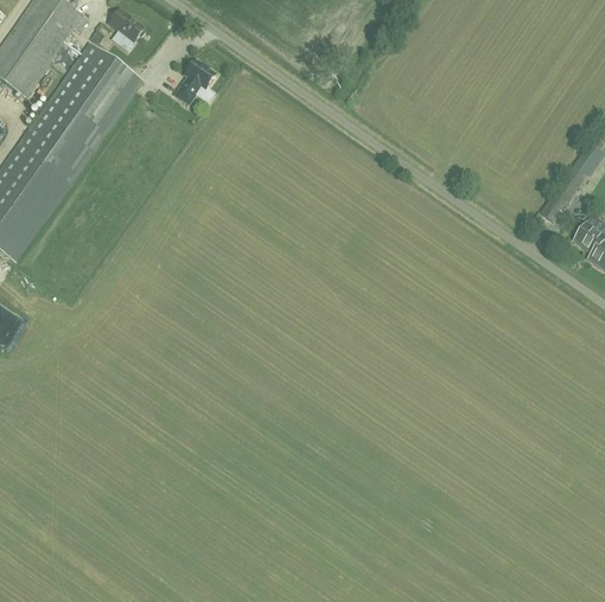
[(76,29),(86,15),(63,0),(30,0),(0,43),(0,77),(23,94),(71,25),(76,29)]
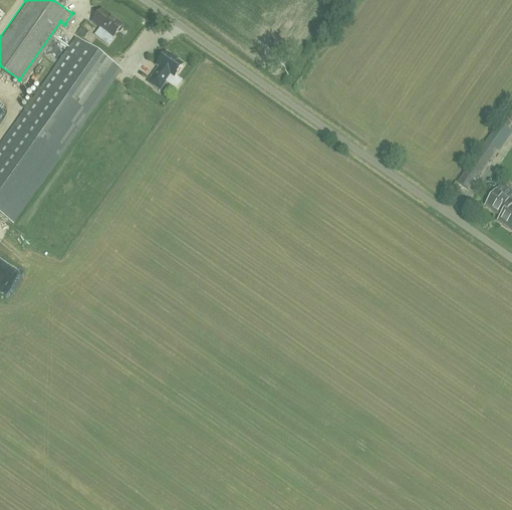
[(120,23),(120,22),(100,6),(90,18),(103,28),(110,34),(111,34),(115,28),(116,29),(118,29),(121,25),(121,24),(120,23)]
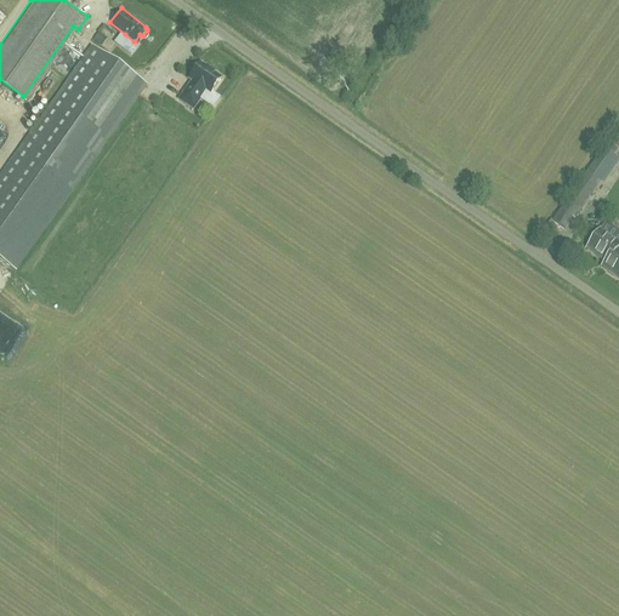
[(91,44),(17,149),(67,184),(141,79),(91,44)]
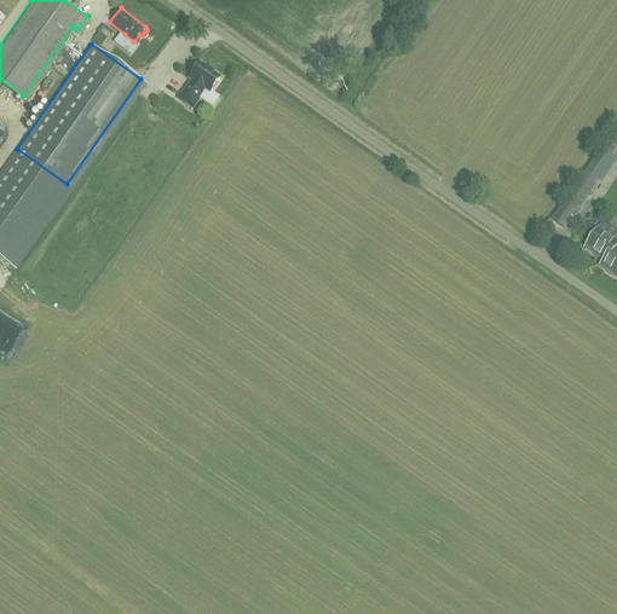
[(219,74),(199,58),(186,75),(190,77),(188,80),(177,94),(191,104),(203,86),(208,90),(219,74)]
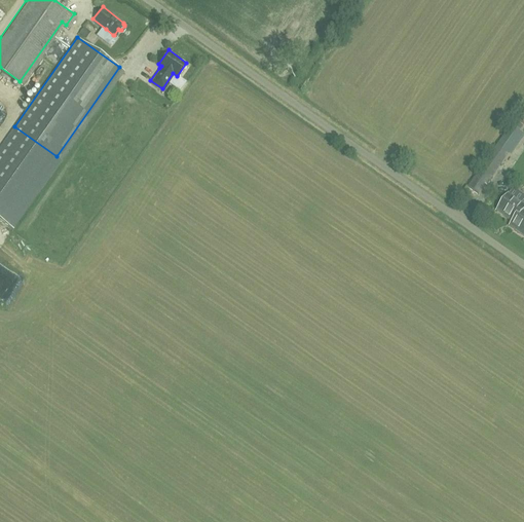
[(523,119),(516,113),(504,128),(503,127),(465,183),(477,191),(484,181),(485,182),(508,150),(506,148),(515,135),(514,134),(517,127),(523,119)]
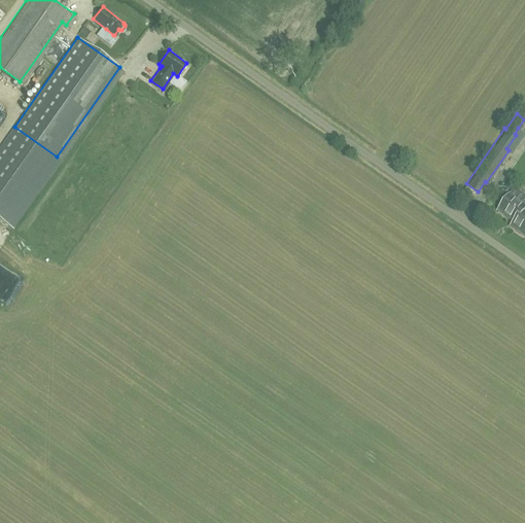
[(57,157),(14,127),(0,146),(0,216),(9,223),(57,157)]
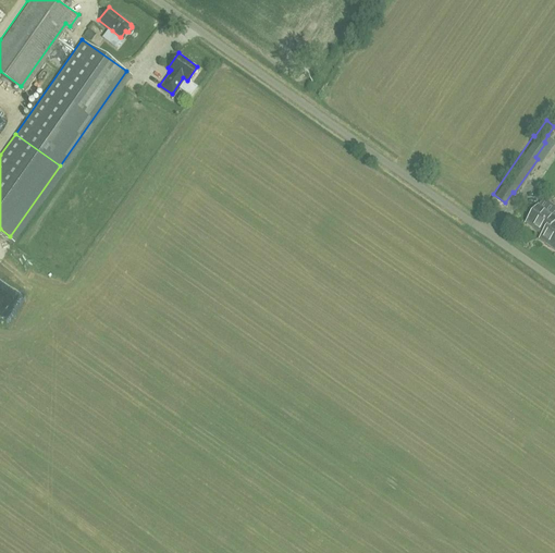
[(551,211),(534,200),(535,201),(523,219),(538,229),(551,211)]
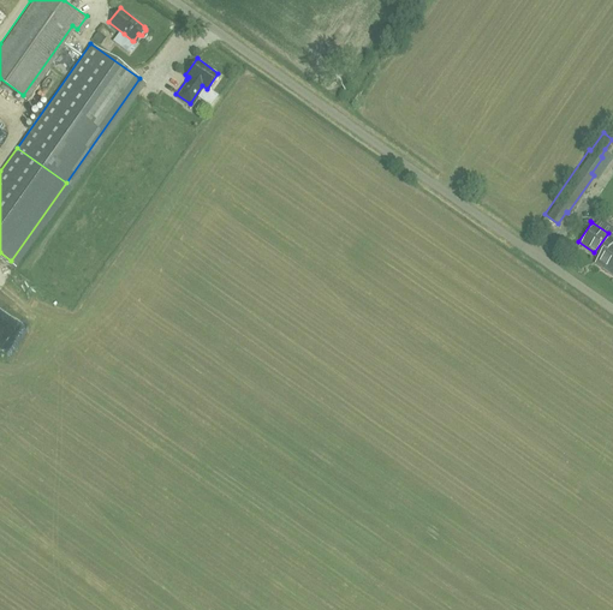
[(612,237),(608,234),(594,252),(597,255),(594,259),(612,273),(612,244),(609,241),(612,237)]
